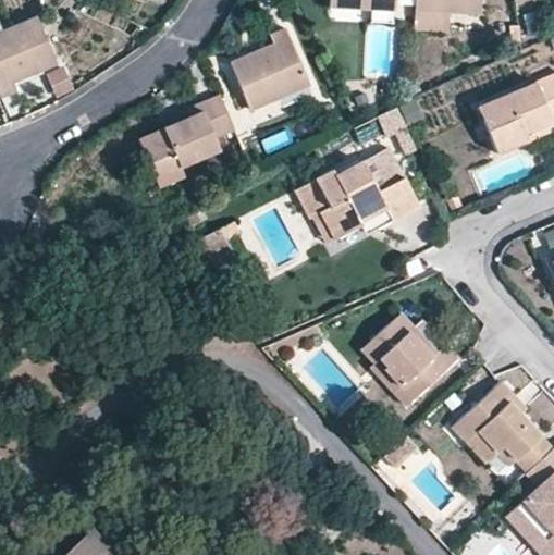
[(371,0),(330,0),(330,8),(371,10),(371,0)]
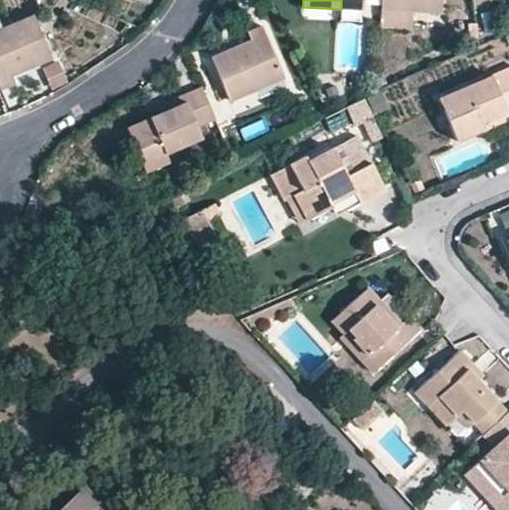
[(360,24),(361,0),(341,0),(341,9),(341,23),(360,24)]
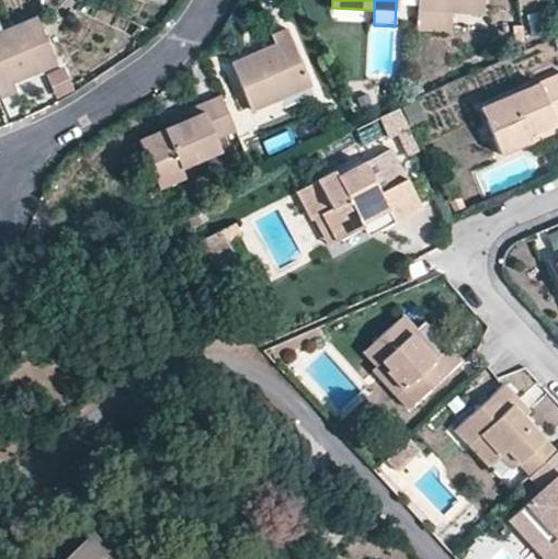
[(419,0),(419,11),(452,13),(484,15),(484,0),(419,0)]
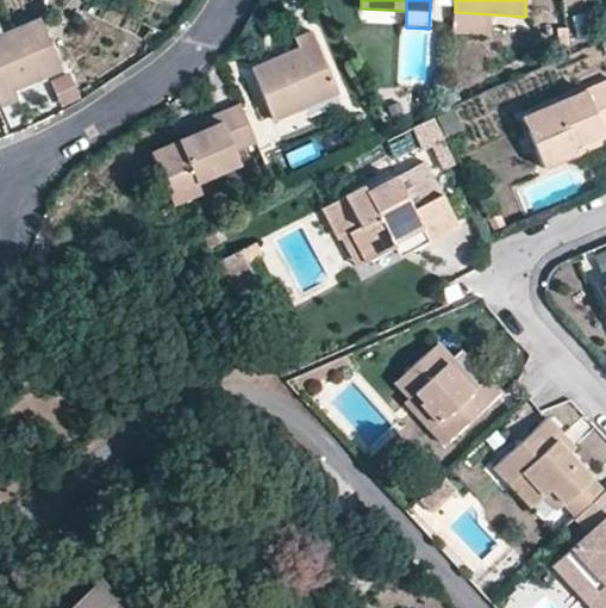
[(489,36),(491,14),(455,12),(453,33),(489,36)]
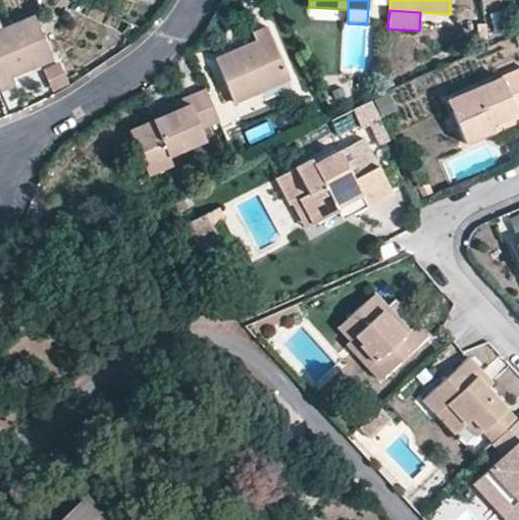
[(38,18),(4,32),(0,33),(0,86),(2,91),(17,85),(14,75),(54,60),(38,18)]
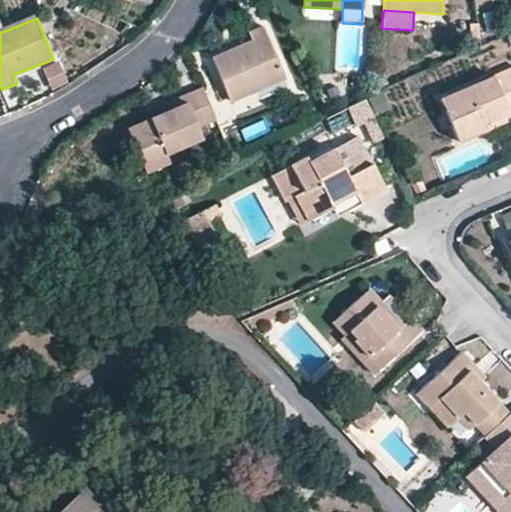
[(480,39),(479,24),(471,24),(472,40),(480,39)]
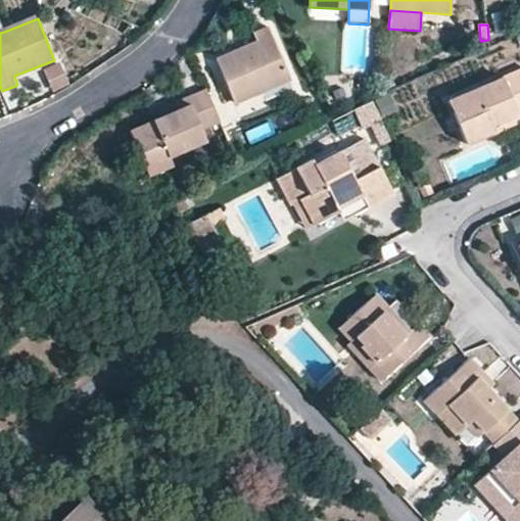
[(233,54),(218,60),(236,104),(291,81),(270,30),(254,36),(260,47),(234,57),(233,54)]
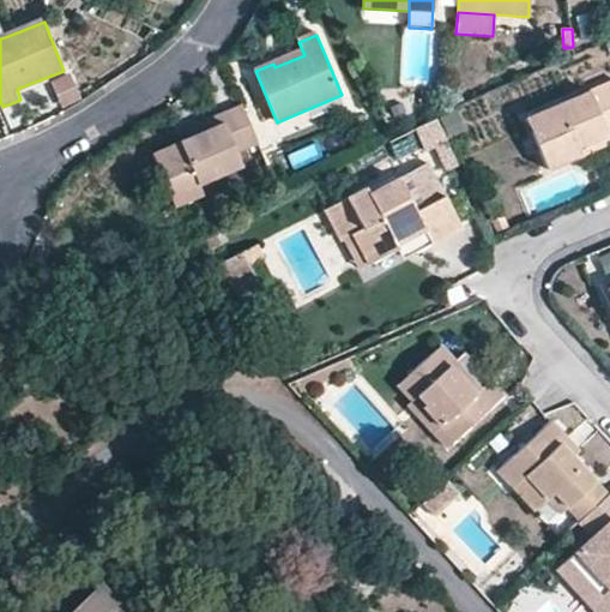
[(55,85),(66,111),(85,100),(76,77),(55,85)]
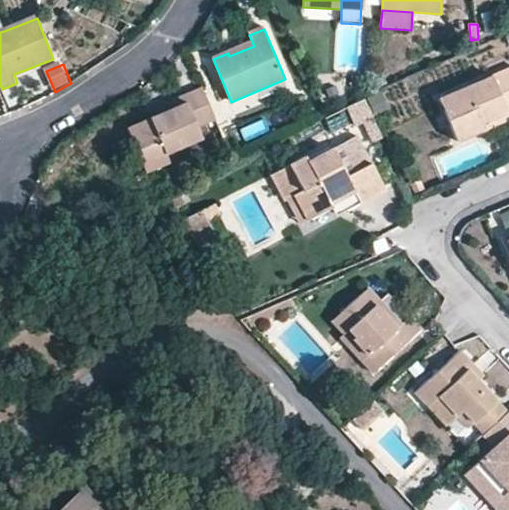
[(458,140),(490,126),(487,120),(508,111),(508,66),(439,97),(458,140)]
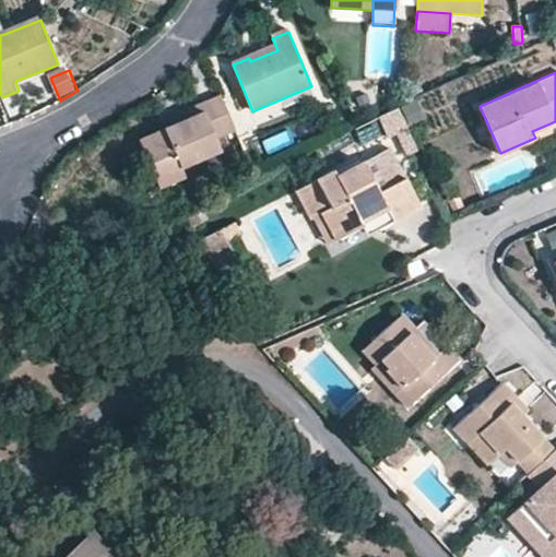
[(217,140),(237,132),(223,98),(181,115),(185,123),(141,142),(161,189),(186,178),(180,167),(221,151),(217,140)]
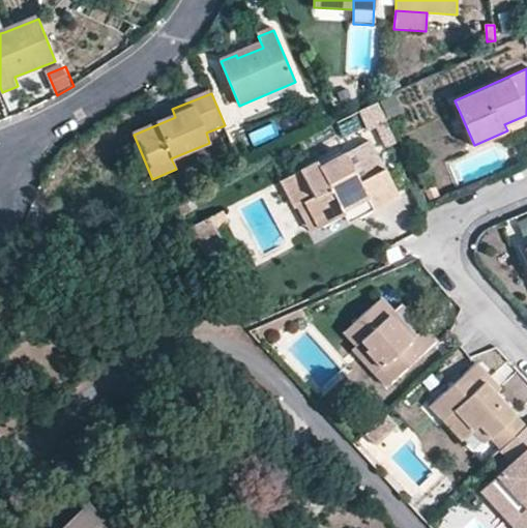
[(526,115),(504,124),(507,130),(526,122),(526,115)]
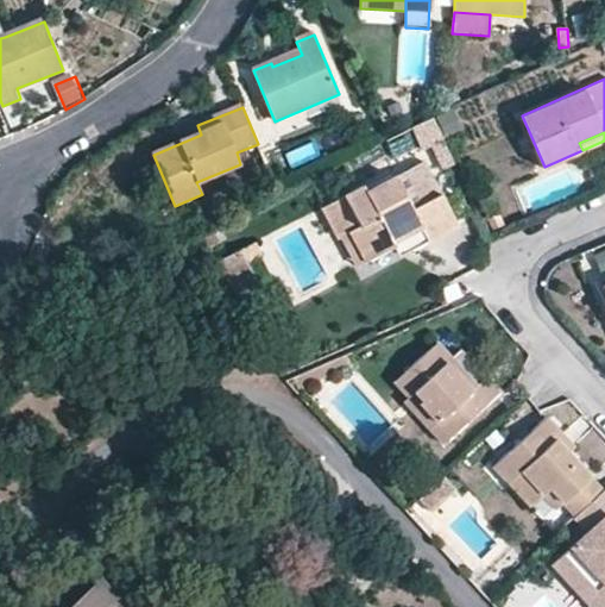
[(363,187),(325,207),(357,268),(426,232),(430,241),(460,225),(426,160),(365,192),(363,187)]
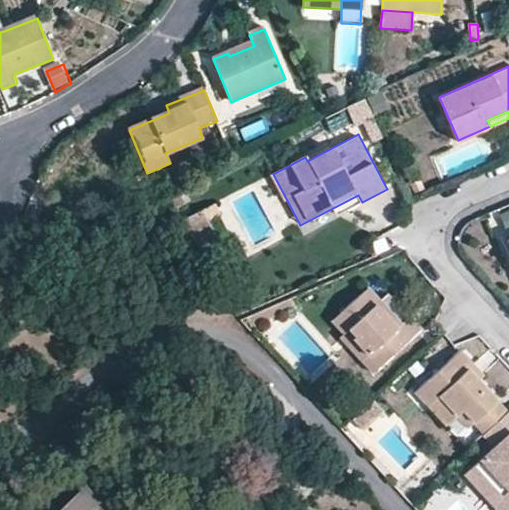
[(422,188),(418,179),(409,183),(413,192),(422,188)]
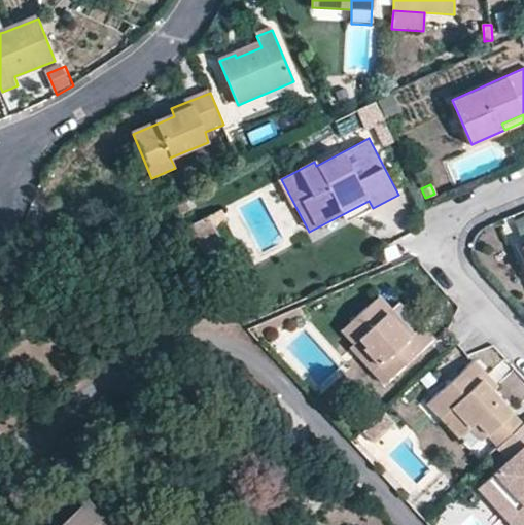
[(210,218),(226,248),(238,242),(222,212),(210,218)]
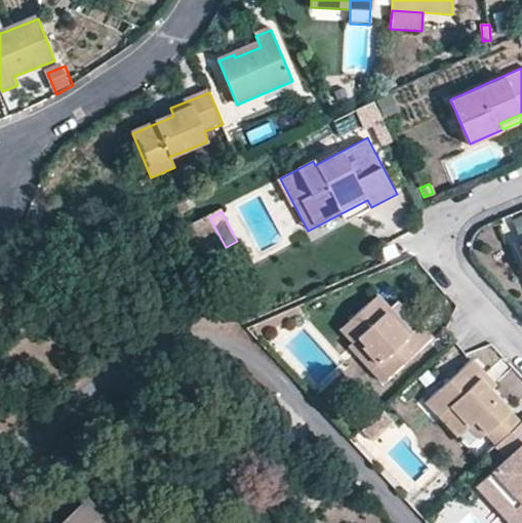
[(377,290),(351,316),(364,330),(367,327),(372,335),(361,345),(376,362),(382,357),(395,370),(432,336),(418,323),(412,328),(408,333),(388,311),(393,307),(377,290)]
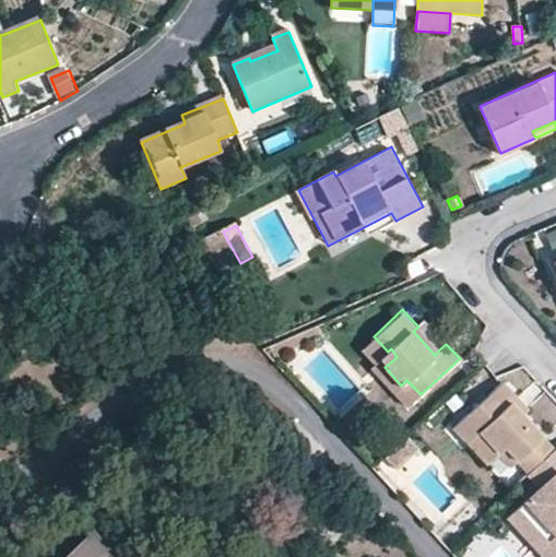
[(439,350),(418,327),(413,331),(435,355),(439,350)]
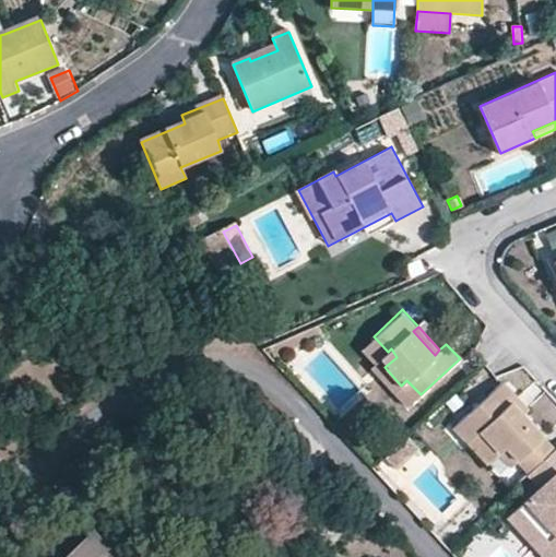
[(388,352),(374,336),(363,345),(376,359),(373,364),(411,404),(421,394),(406,380),(401,386),(385,367),(397,357),(391,348),(388,352)]
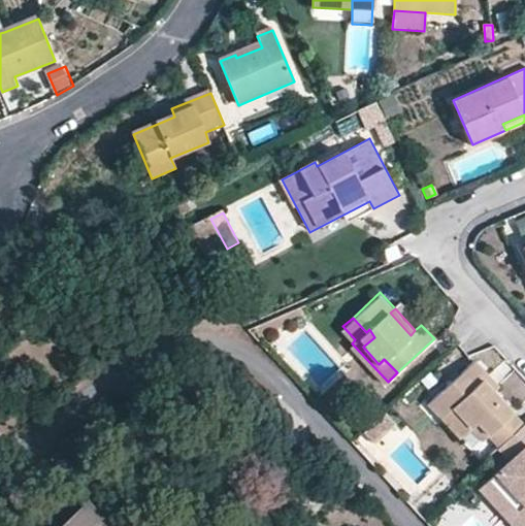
[(84,348),(92,357),(102,350),(94,339),(84,348)]
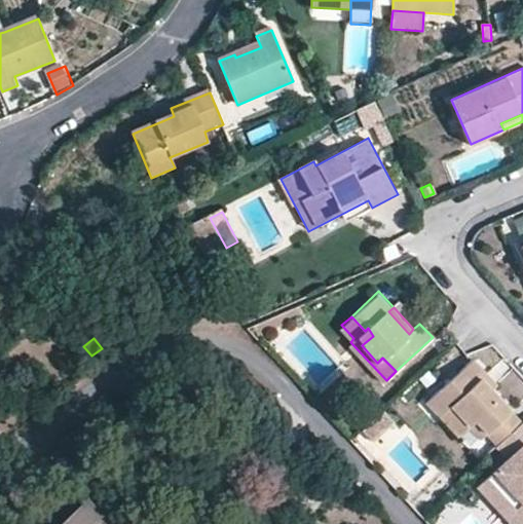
[(489,429),(499,441),(507,436),(522,421),(522,419),(493,389),(482,377),(488,371),(476,358),(428,401),(443,416),(455,406),(471,422),(477,416),(489,429)]
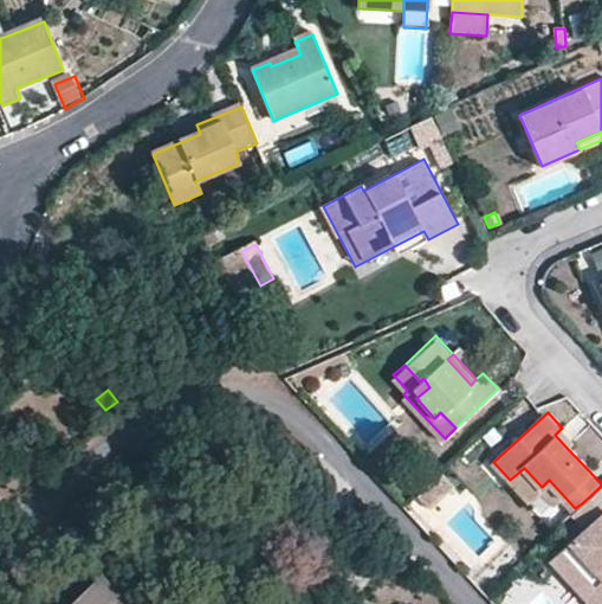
[(575,442),(562,428),(555,435),(568,449),(575,442)]
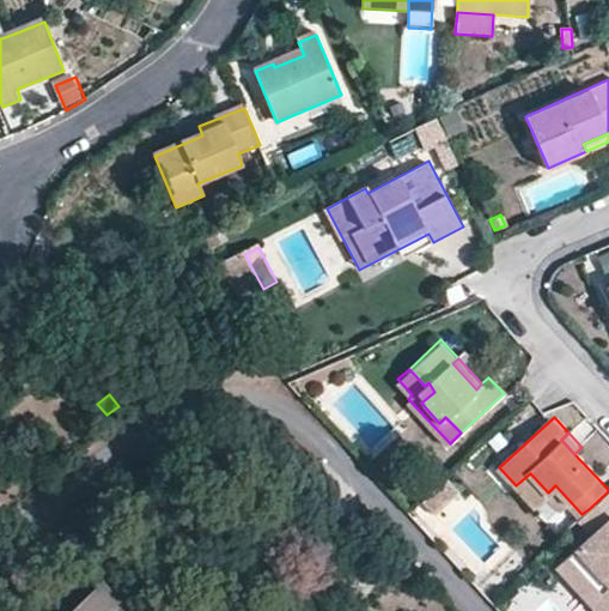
[(444,510),(469,488),(455,472),(430,495),(444,510)]
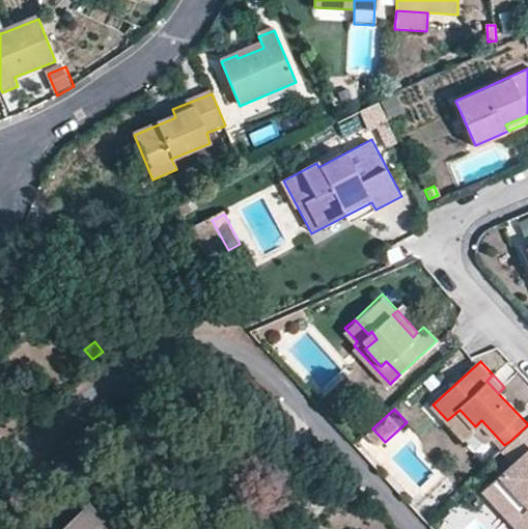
[(464,438),(475,426),(460,410),(447,420),(464,438)]
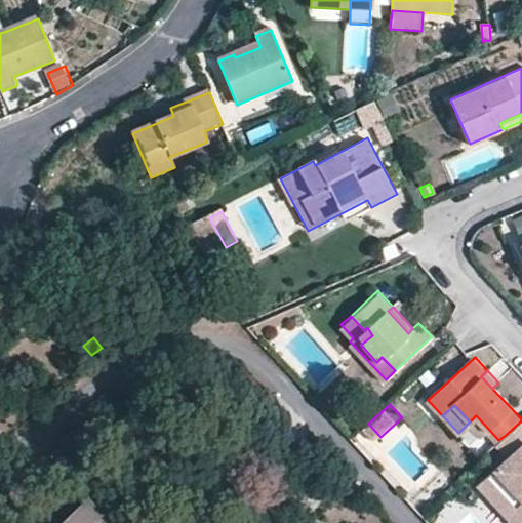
[(476,415),(470,421),(482,435),(488,429),(476,415)]
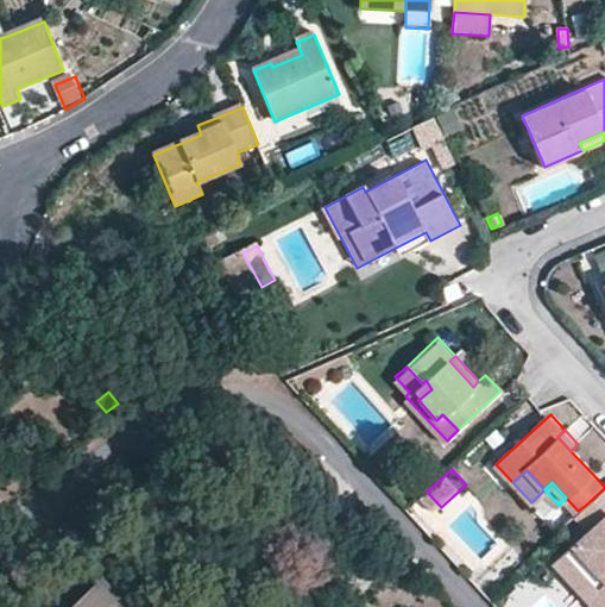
[(604,488),(586,505),(599,520),(591,527),(575,542),(587,556),(581,561),(602,582),(604,580),(604,488)]
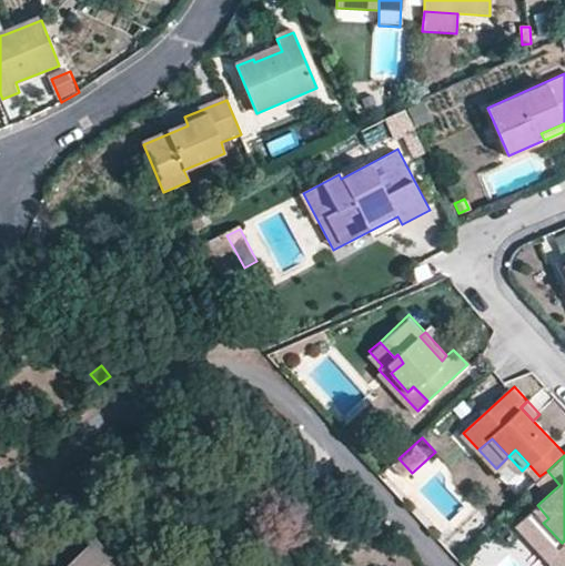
[(547,471),(540,476),(552,492),(560,485),(547,471)]
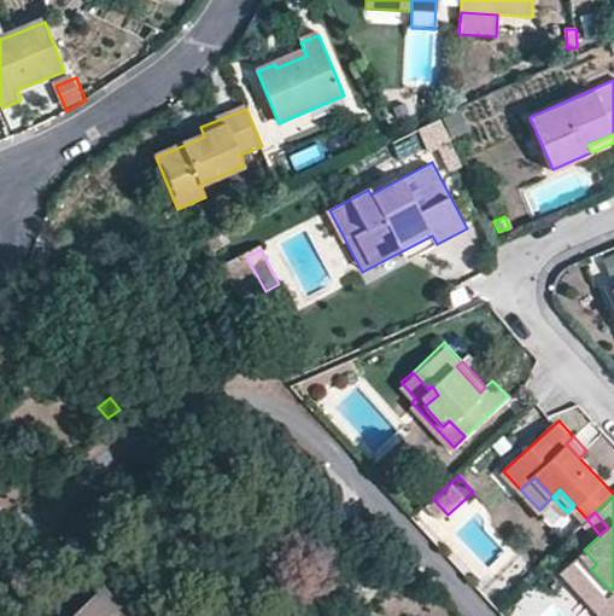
[(596,564),(584,550),(565,565),(608,615),(613,615),(613,588),(610,591),(590,569),(596,564)]
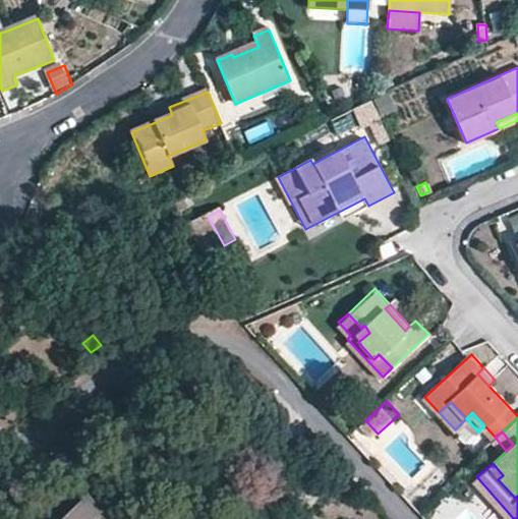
[(105,518),(87,501),(67,518),(105,518)]
